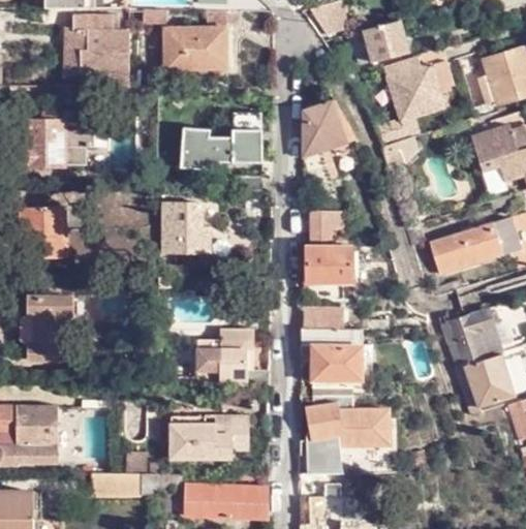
[(95,8),(94,0),(43,0),(44,8),(95,8)]
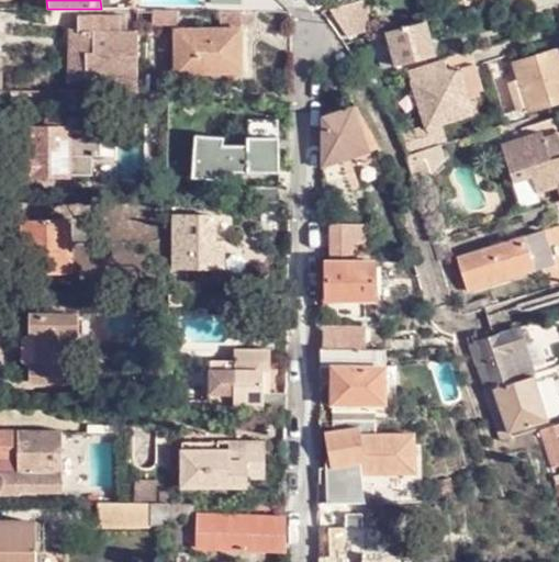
[(231,0),(231,13),(253,14),(253,0),(231,0)]
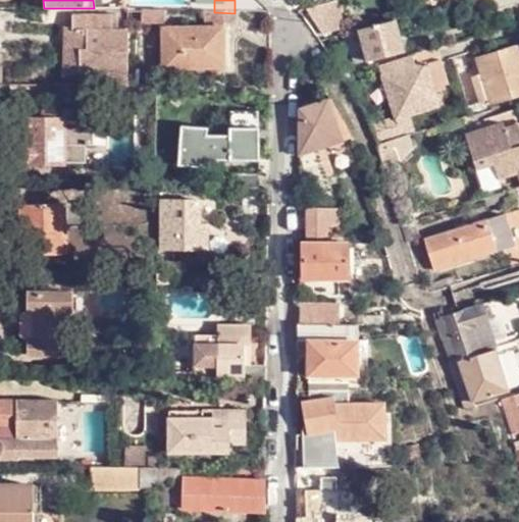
[(518,2),(518,0),(473,0),(477,13),(518,2)]
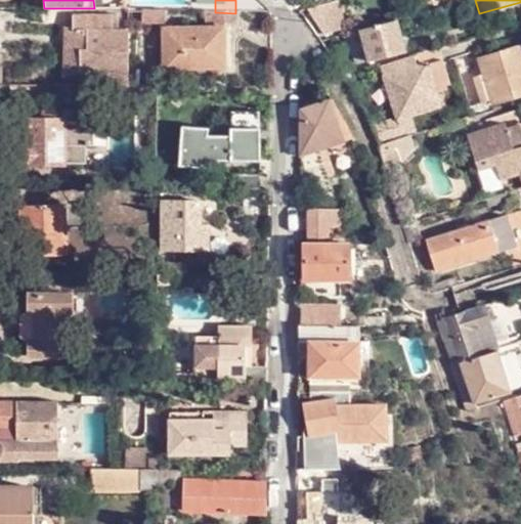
[(314,7),(301,10),(319,37),(339,31),(332,2),(327,3),(314,7)]
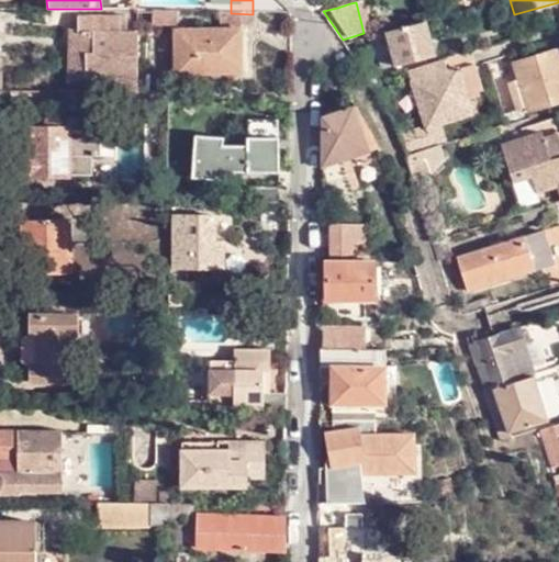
[(177,30),(176,13),(152,13),(152,30),(174,30),(177,30)]
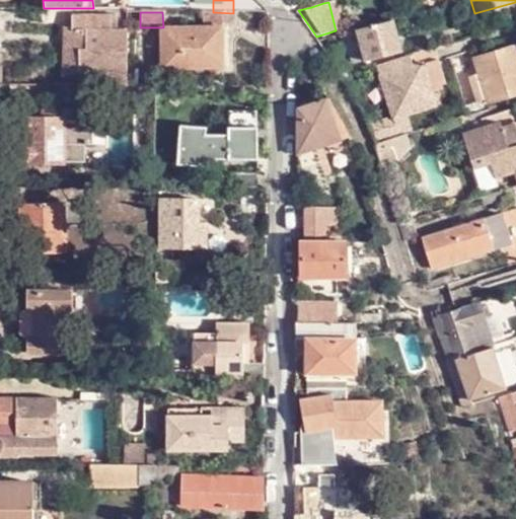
[(227,27),(233,13),(213,12),(201,12),(201,27),(220,27),(227,27)]
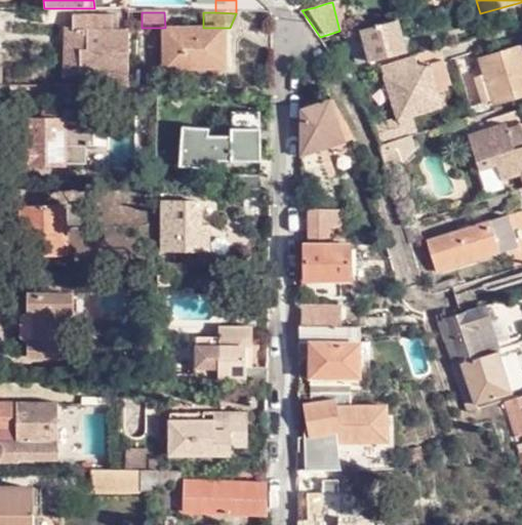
[(64,76),(78,73),(78,49),(85,49),(86,31),(87,31),(87,15),(72,15),(72,31),(67,31),(64,76)]
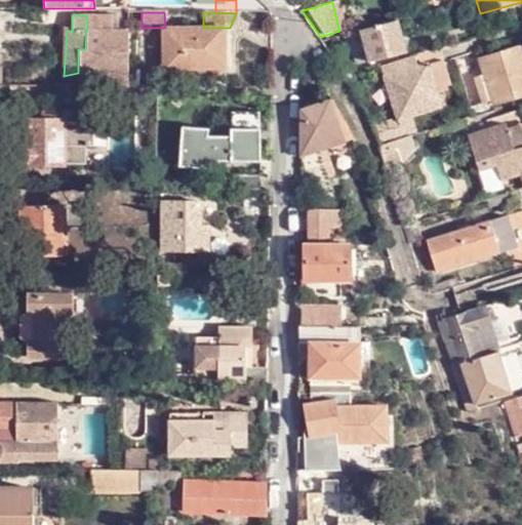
[(128,86),(128,31),(117,31),(111,30),(112,25),(111,15),(87,15),(87,31),(86,31),(85,49),(78,49),(78,73),(107,73),(107,86),(128,86)]
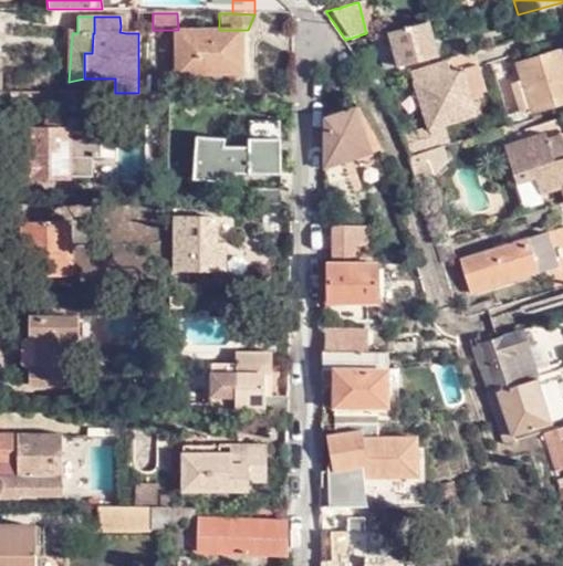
[(426,22),(388,32),(398,66),(436,56),(426,22)]
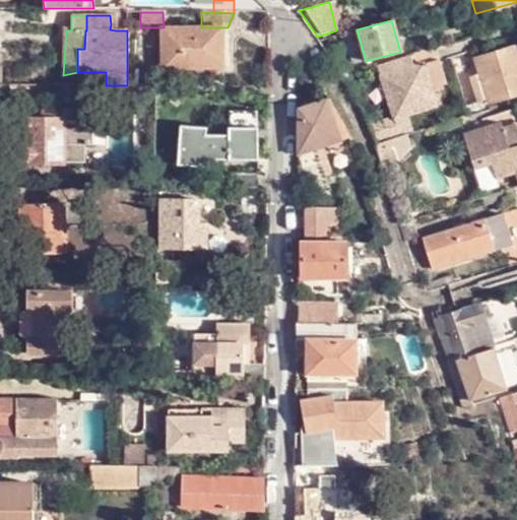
[(221,67),(220,27),(201,27),(164,27),(160,27),(162,68),(193,67),(202,68),(221,67)]
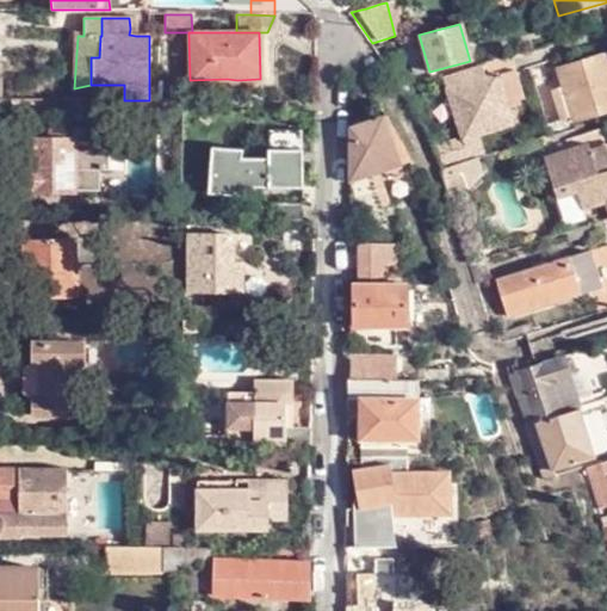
[(509,56),(481,63),(481,66),(484,78),(495,74),(496,78),(514,72),(509,56)]
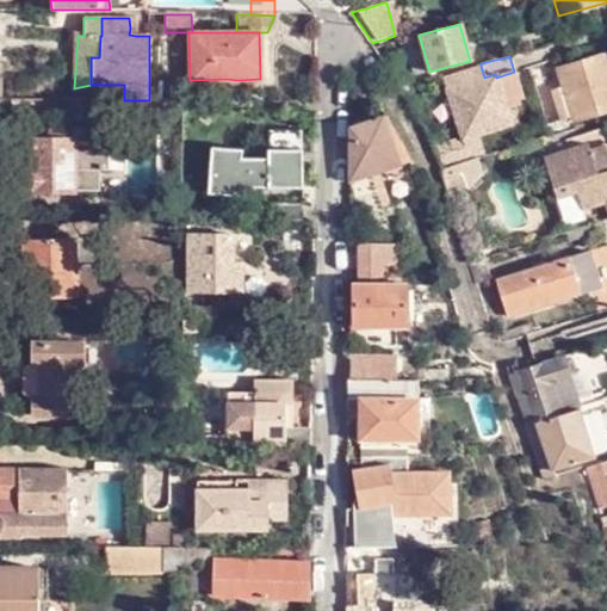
[(558,69),(563,88),(573,116),(574,121),(606,110),(606,65),(605,56),(558,69)]
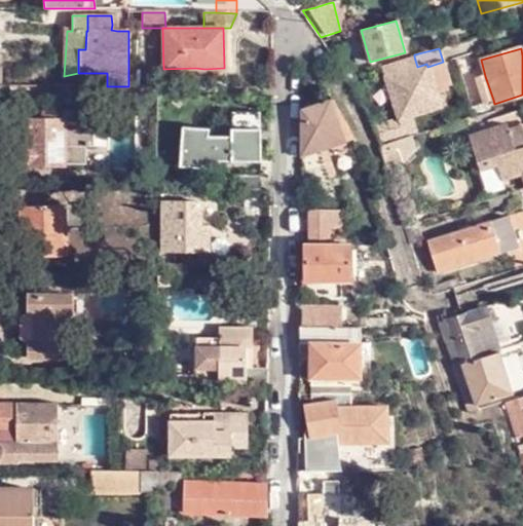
[(417,67),(414,57),(380,67),(383,77),(417,67)]
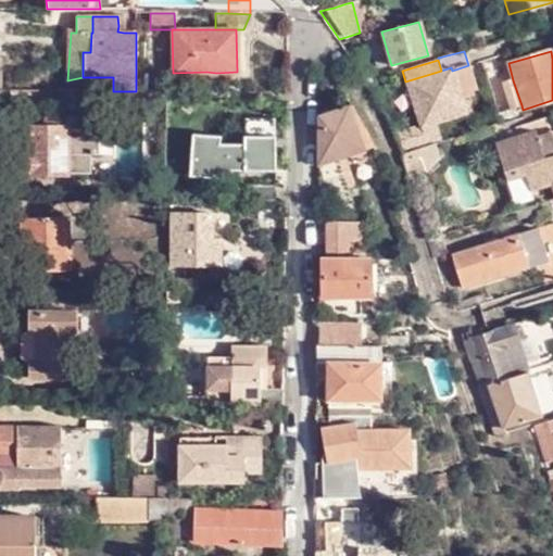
[(476,92),(468,65),(452,71),(460,98),(476,92)]
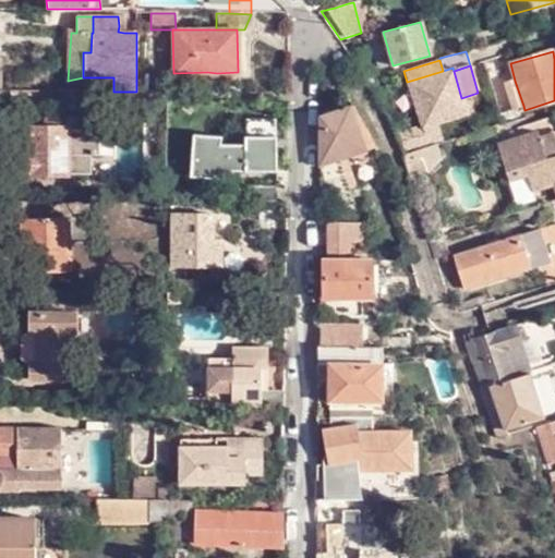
[(407,82),(420,123),(421,129),(435,123),(467,113),(461,98),(454,71),(453,68),(443,71),(407,82)]
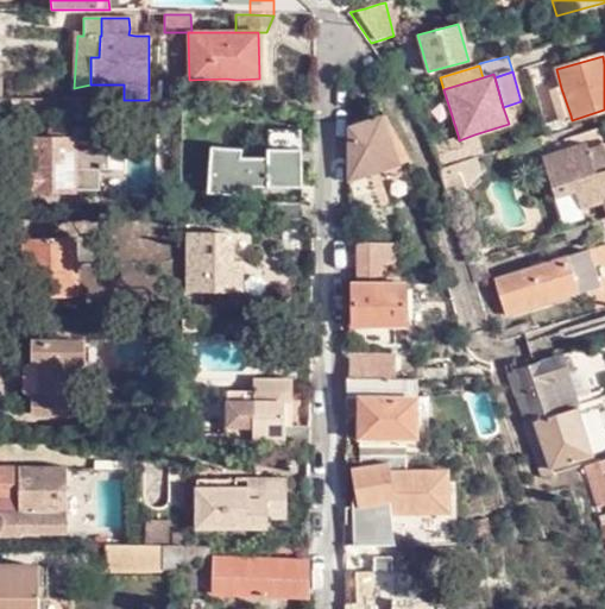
[(237,89),(237,80),(226,79),(226,90),(237,89)]
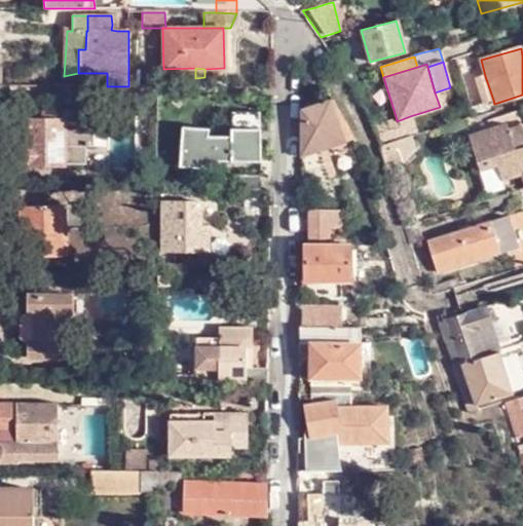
[(476,78),(483,102),(483,103),(485,103),(493,100),(485,76),(476,78)]
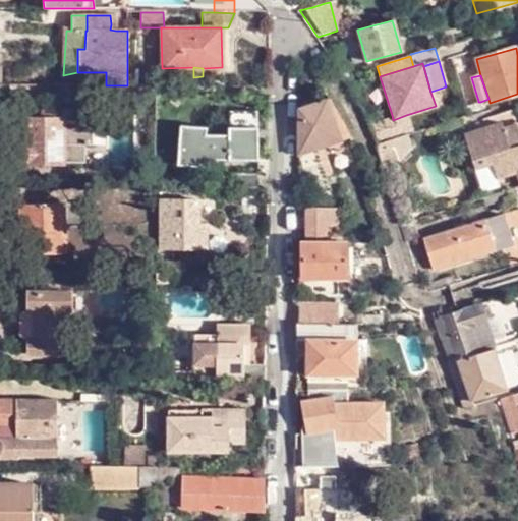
[(67,94),(53,94),(54,104),(67,104),(67,94)]
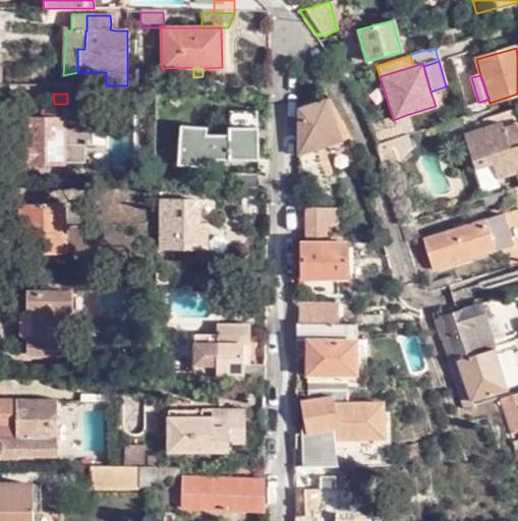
[(335,124),(342,123),(328,98),(300,108),(313,149),(340,139),(340,138),(335,124)]
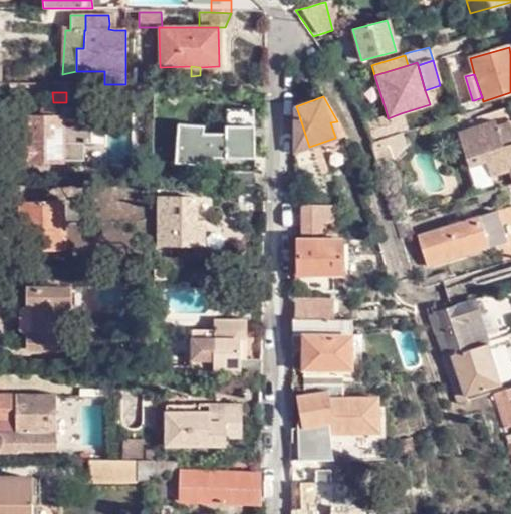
[(472,99),(458,104),(461,114),(475,109),(477,109),(474,100),(472,100),(472,99)]
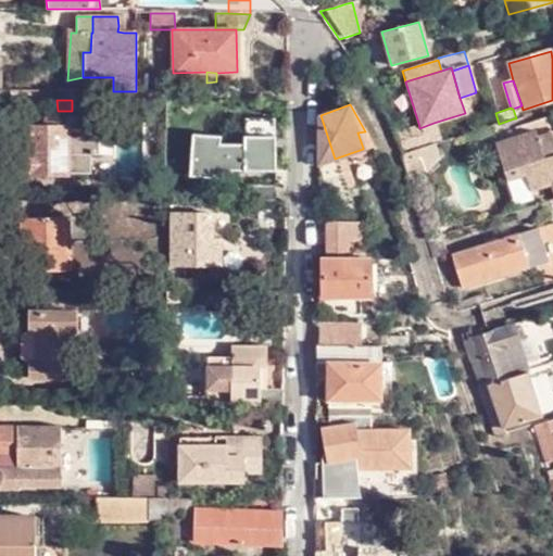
[(66,121),(65,126),(66,129),(83,130),(83,151),(66,152),(66,175),(88,174),(89,158),(97,158),(97,131),(92,130),(93,125),(97,125),(97,110),(76,110),(76,119),(66,121)]
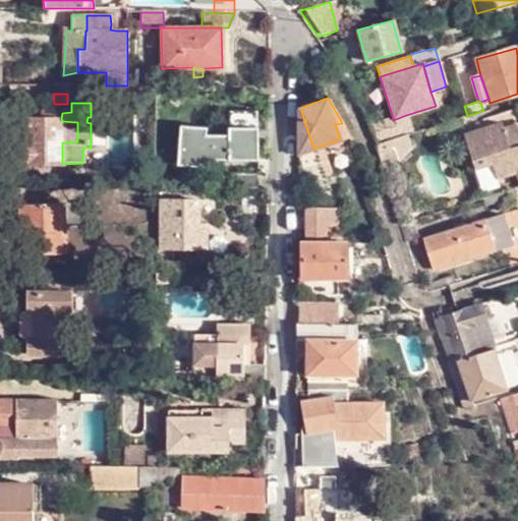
[(320,165),(313,149),(300,108),(298,108),(297,154),(297,167),(320,165)]
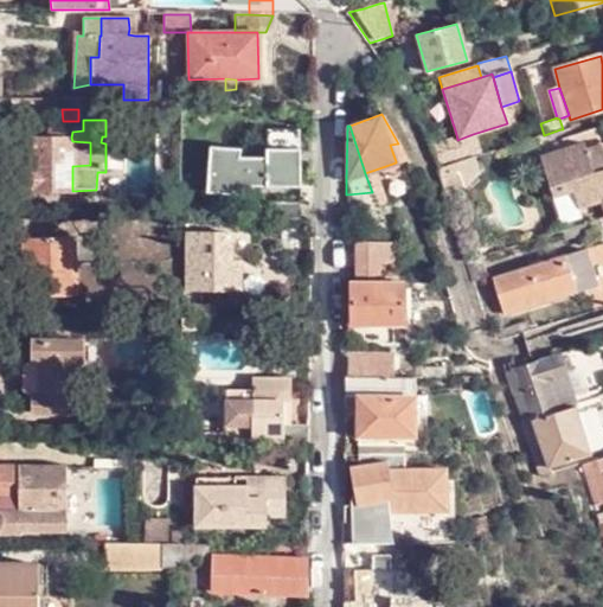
[(239,148),(210,147),(206,191),(251,195),(251,185),(299,185),(299,128),(265,128),(265,157),(239,157),(239,148)]
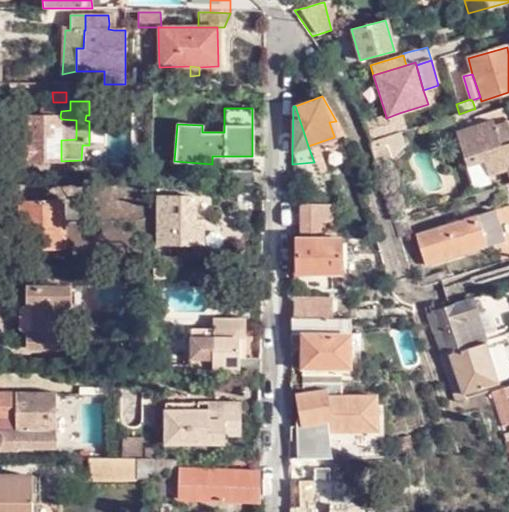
[(508,124),(508,122),(505,123),(500,108),(474,115),(477,125),(456,132),(466,165),(483,160),(488,175),(507,168),(508,174),(508,124)]
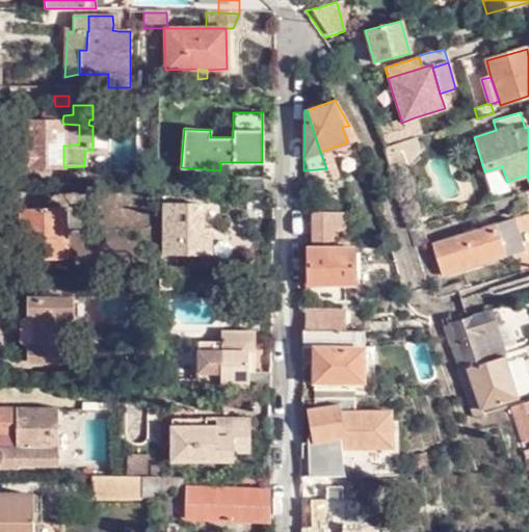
[(400,117),(373,126),(377,136),(381,148),(421,135),(415,117),(401,123),(400,117)]
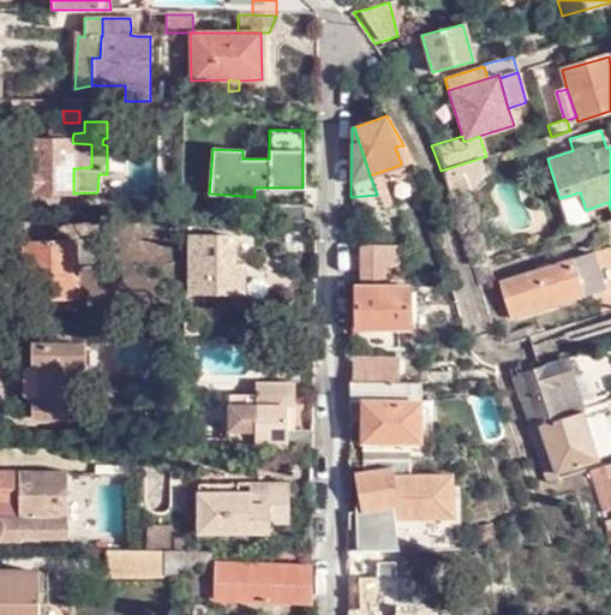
[(73,143),(72,139),(30,141),(30,169),(24,171),(24,192),(73,193),(73,168),(91,167),(91,144),(73,143)]
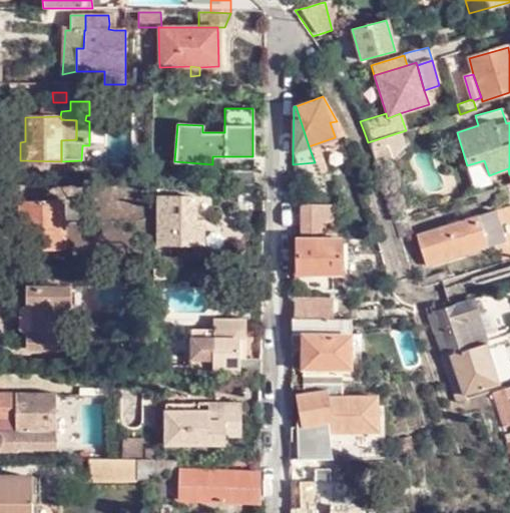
[(195,219),(195,210),(196,197),(157,197),(157,244),(203,244),(203,219),(195,219)]
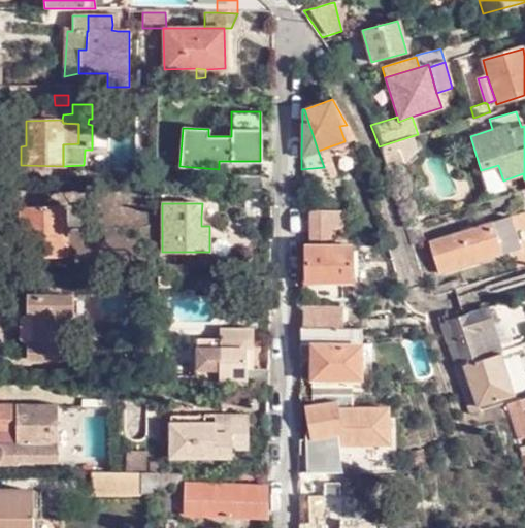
[(29,234),(30,259),(63,258),(61,206),(20,208),(21,234),(29,234)]
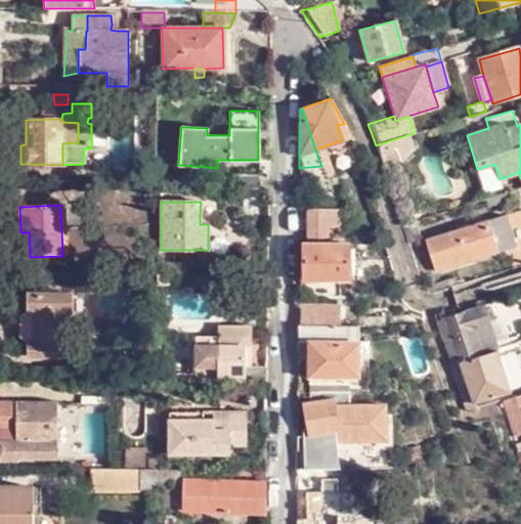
[(308,208),(306,238),(340,237),(341,208),(308,208)]
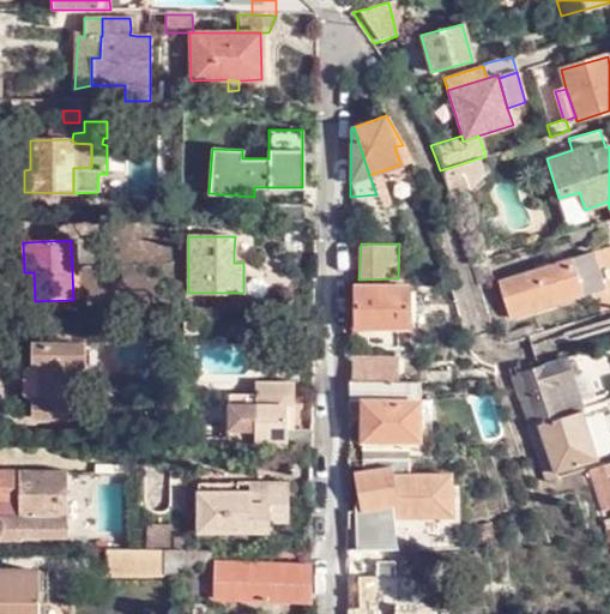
[(609,308),(609,244),(604,246),(581,252),(496,280),(508,317),(590,290),(597,312),(609,308)]
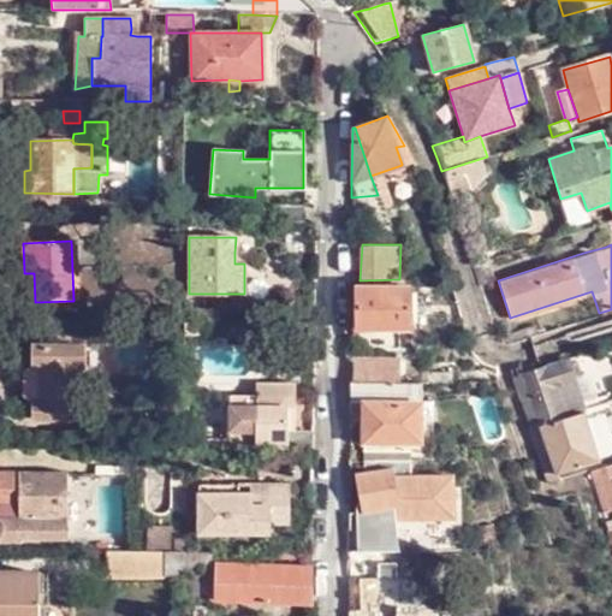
[(254,265),(244,264),(244,294),(254,294),(254,265)]
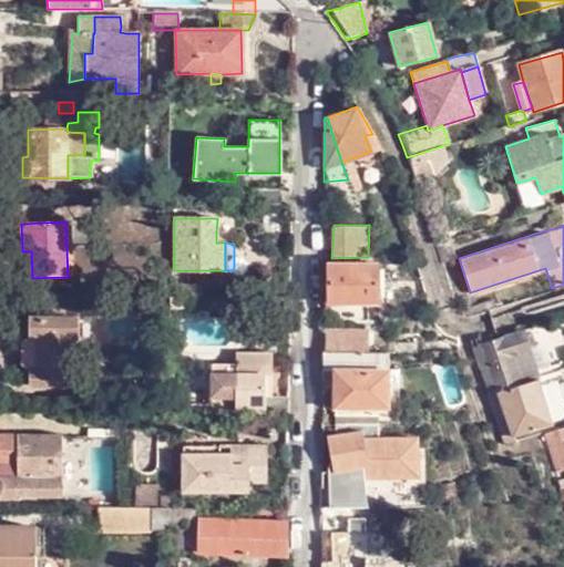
[(23,279),(32,278),(31,251),(22,251),(23,279)]
